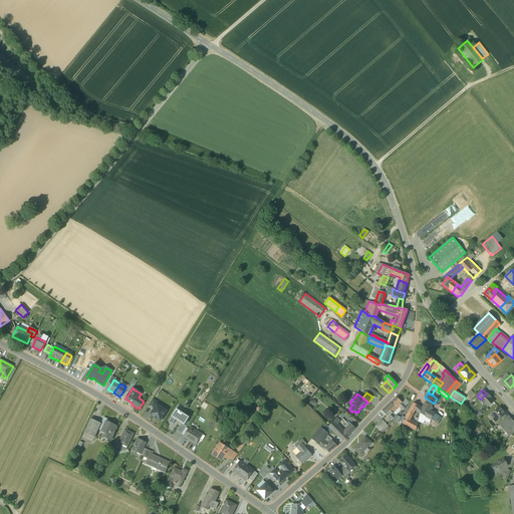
[(480,400),(484,405),(484,404),(487,407),(493,402),(490,398),(491,398),(487,394),(486,394),(480,400)]
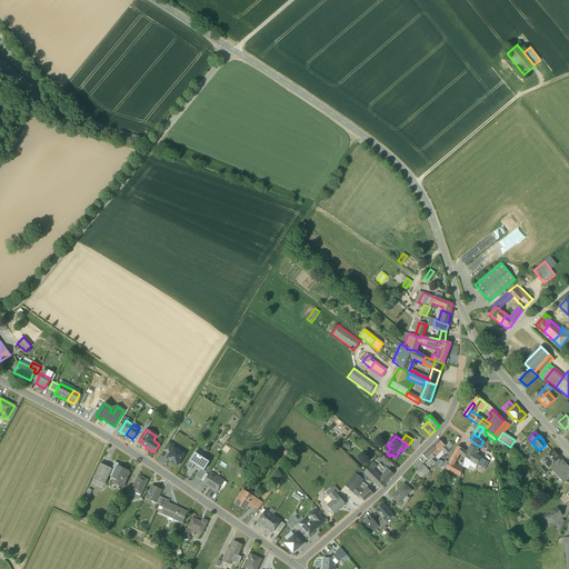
[(446,447),(438,440),(432,446),(436,449),(440,453),(446,447)]
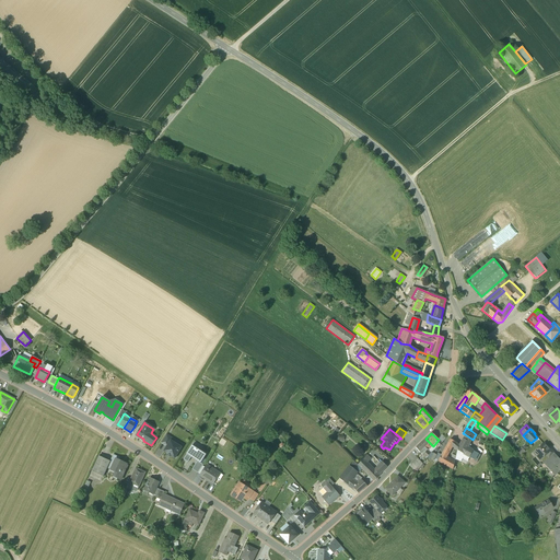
[(173,439),(166,434),(161,443),(167,446),(171,441),(173,439)]
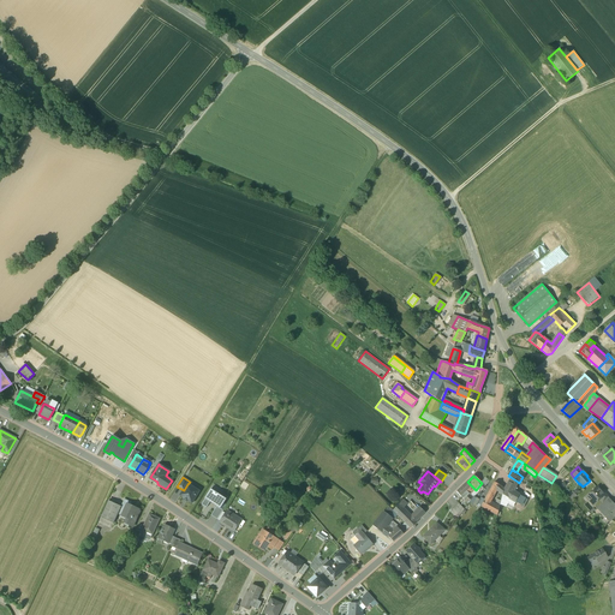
[(511,477),(503,490),(502,495),(515,502),(519,495),(515,493),(517,488),(515,488),(518,482),(511,477)]
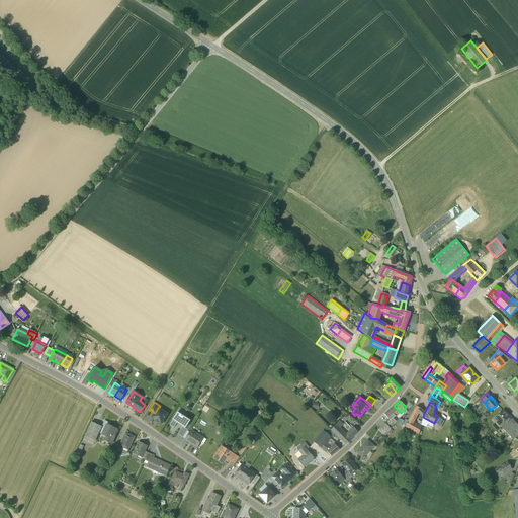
[(394,406),(384,414),(389,418),(393,414),(397,409),(394,406)]
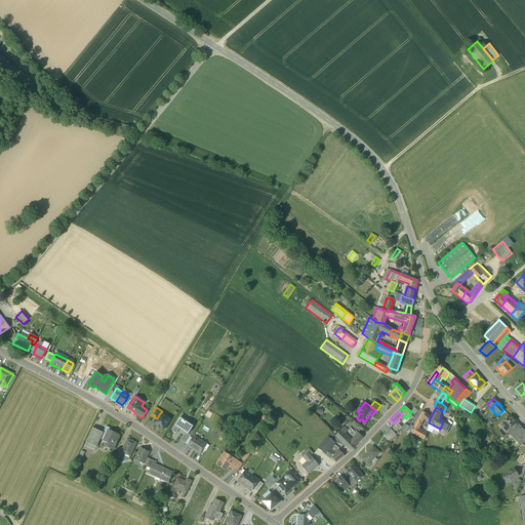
[(421,411),(417,420),(421,423),(425,417),(427,414),(421,411)]
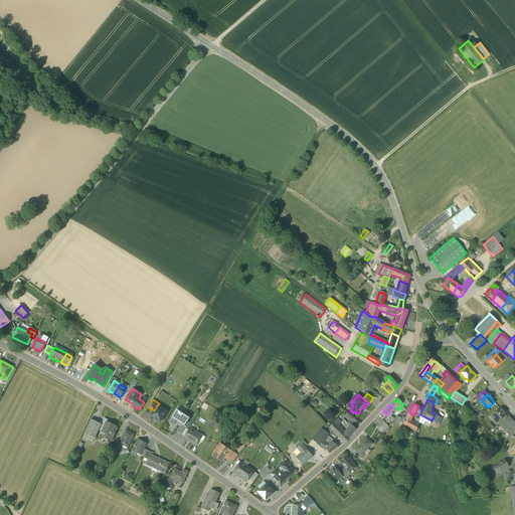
[(157,405),(154,410),(151,415),(154,416),(154,418),(156,419),(158,419),(160,420),(161,421),(165,415),(164,415),(166,411),(157,405)]
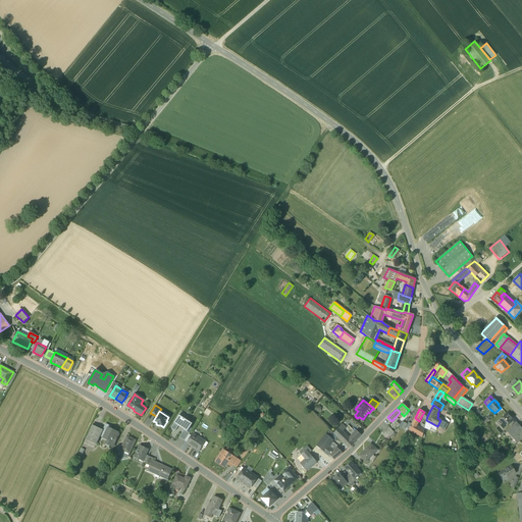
[(513,419),(507,413),(500,419),(502,422),(501,423),(501,425),(503,427),(505,427),(509,424),(514,419),(513,418),(513,419)]
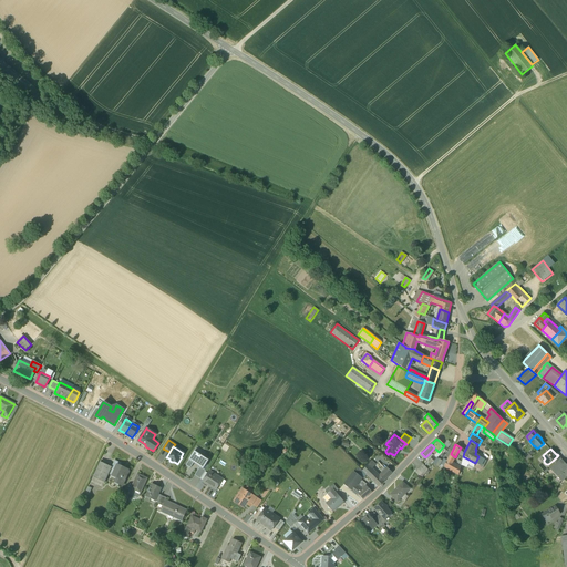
[(208,461),(194,451),(188,460),(194,463),(199,467),(203,470),(203,468),(208,461)]
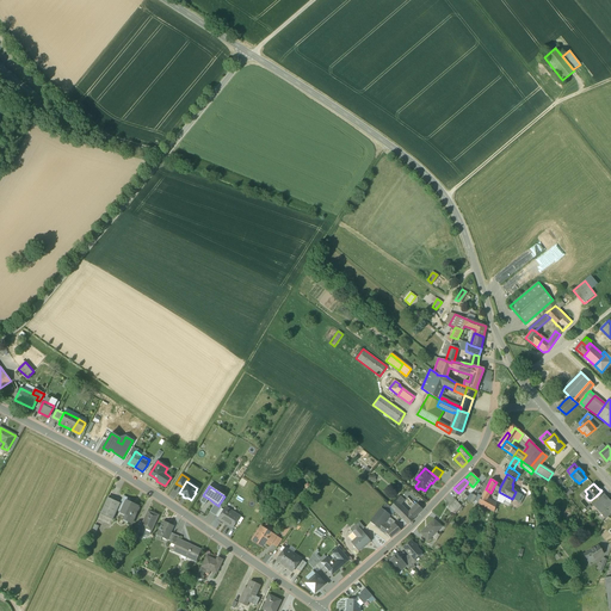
[(469,494),(463,488),(458,493),(464,500),(469,494)]
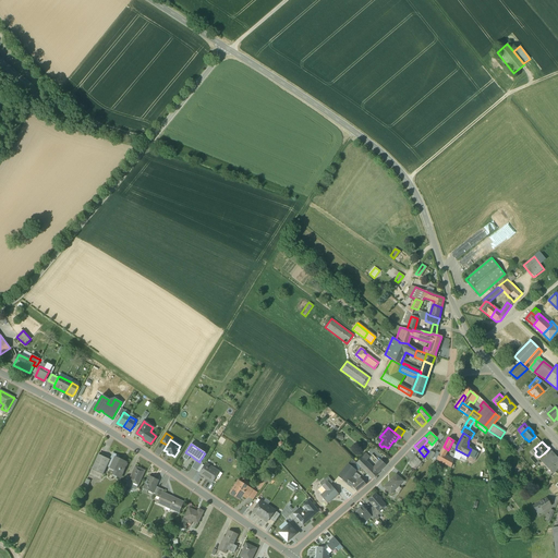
[(468,456),(456,449),(453,458),(459,460),(461,457),(465,459),(468,456)]
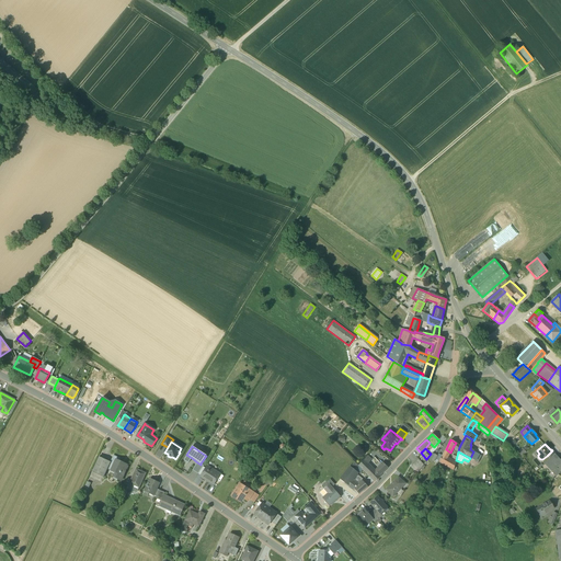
[(113,455),(110,461),(110,462),(107,468),(111,469),(115,459),(118,460),(119,458),(113,455)]
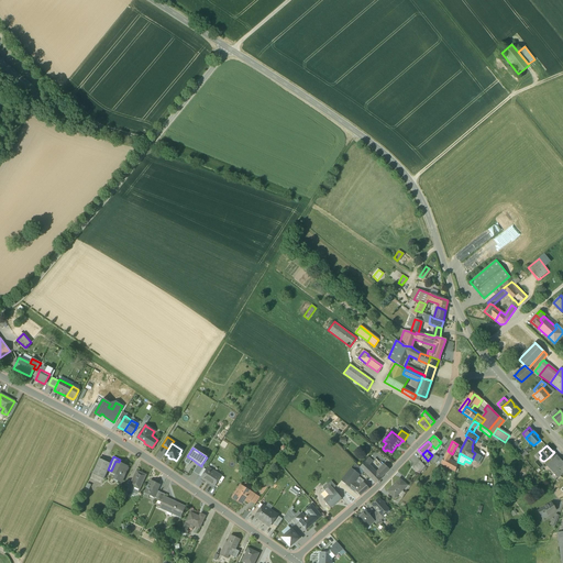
[(449,460),(443,456),(440,464),(455,472),(456,464),(449,460)]
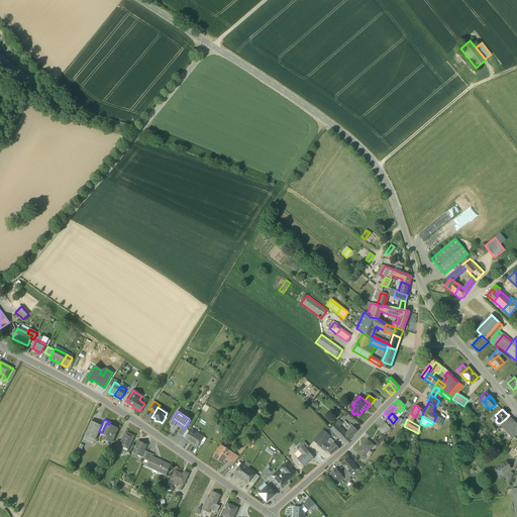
[(507,423),(502,426),(506,431),(507,431),(513,425),(509,420),(507,423)]
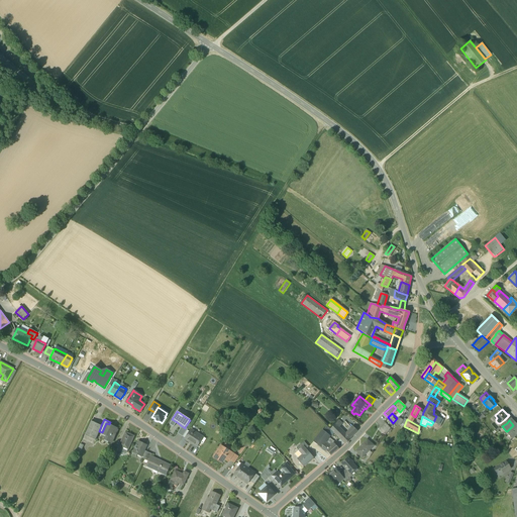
[(101,425),(91,421),(84,434),(95,440),(99,431),(101,426),(101,425)]
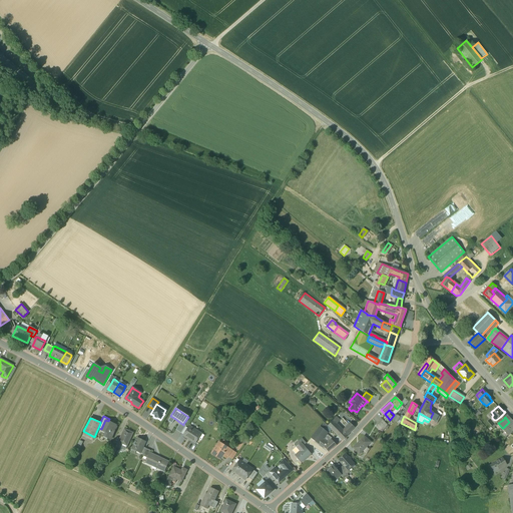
[(336,418),(328,426),(331,430),(334,432),(339,427),(336,425),(340,421),(336,418)]
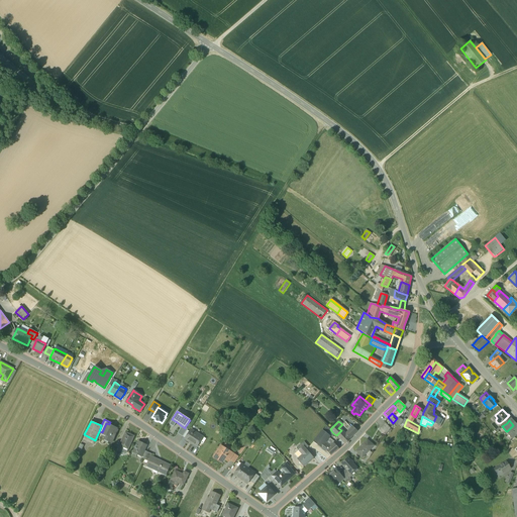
[(117,430),(110,426),(111,425),(109,424),(106,423),(102,432),(108,435),(105,440),(111,442),(117,430)]
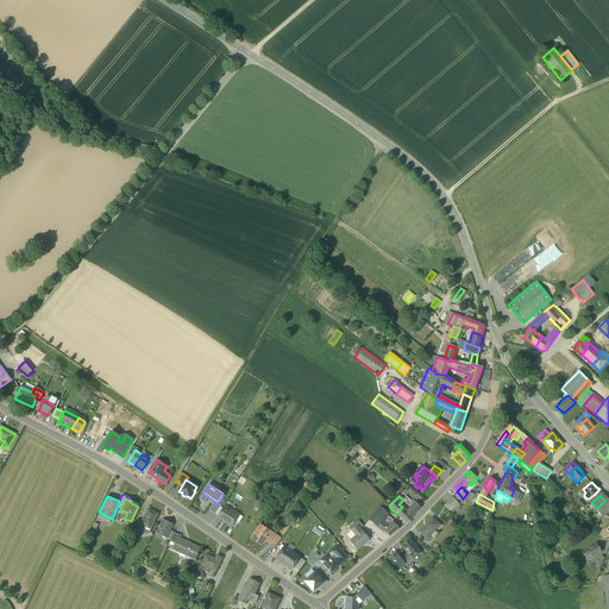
[(454,498),(449,503),(453,508),(458,503),(454,498)]
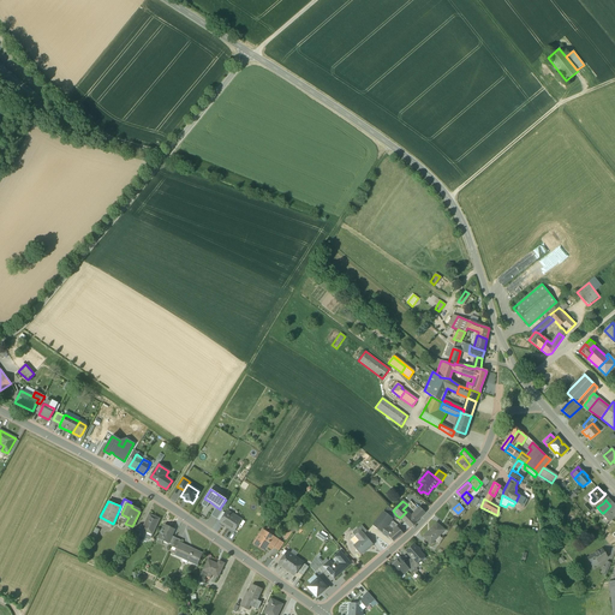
[(610,506),(603,513),(602,513),(609,521),(614,517),(614,506),(613,503),(610,506)]
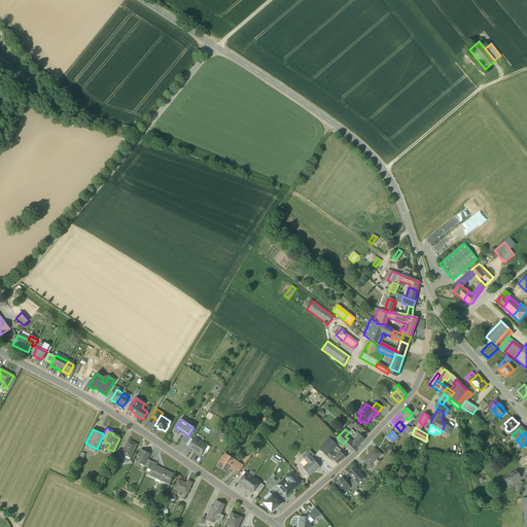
[(188,436),(185,434),(180,442),(186,446),(191,437),(188,435),(188,436)]
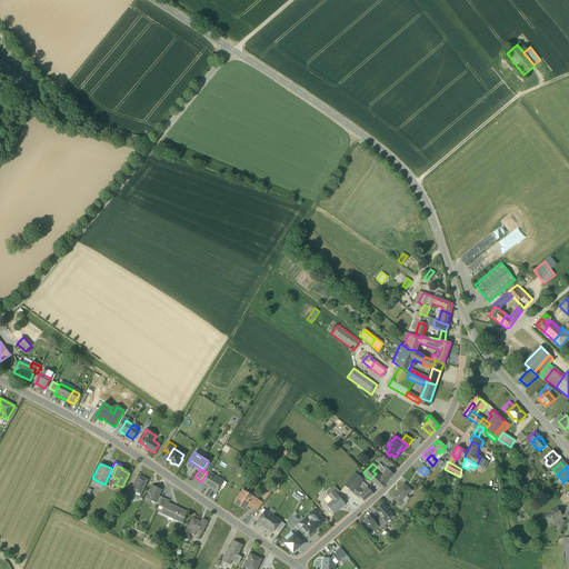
[(355,473),(345,487),(351,491),(353,488),(357,489),(358,488),(362,481),(362,482),(363,480),(367,477),(363,472),(360,469),(356,473),(355,473)]
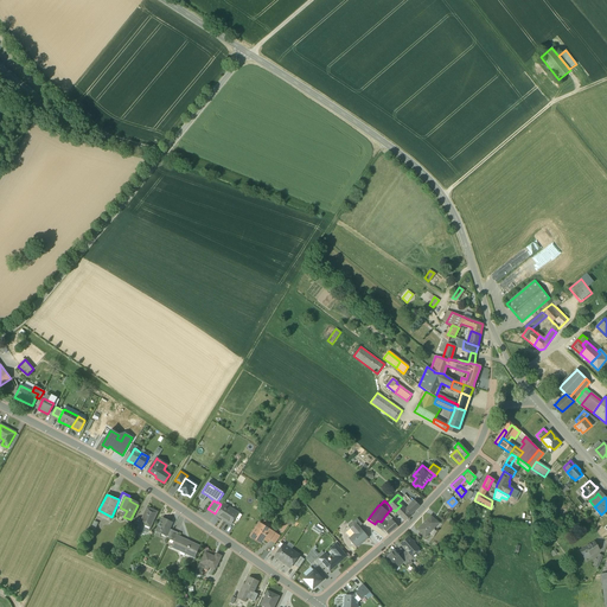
[(414,500),(409,505),(406,510),(410,516),(420,506),(414,500)]
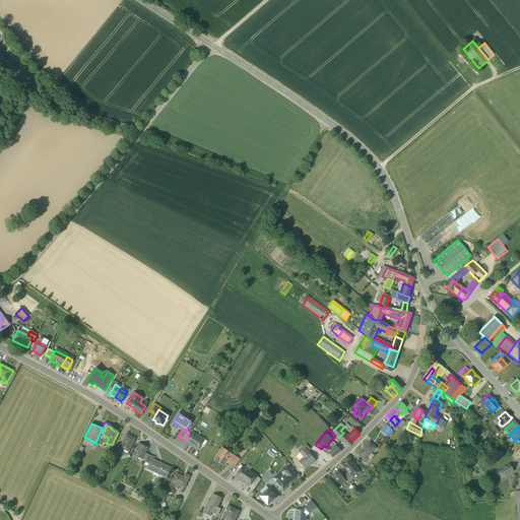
[(347,437),(343,433),(338,438),(342,442),(346,447),(351,442),(347,437)]
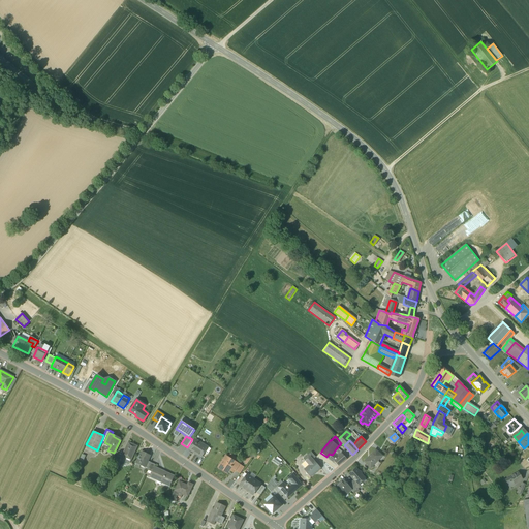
[(199,445),(194,441),(189,448),(190,450),(192,452),(193,452),(196,453),(201,456),(208,447),(201,443),(199,445)]
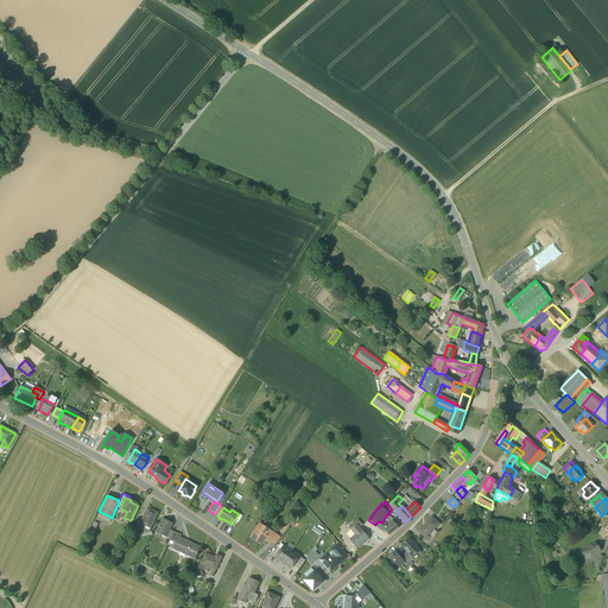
[(157,513),(147,508),(140,524),(150,529),(157,513)]
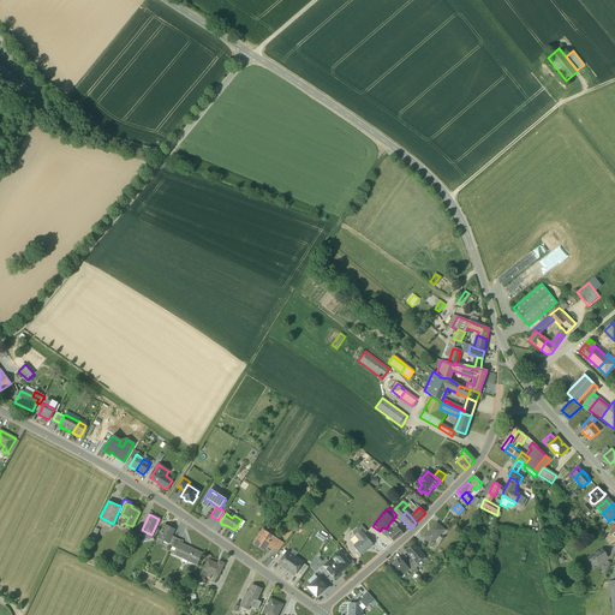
[(392,520),(387,527),(393,532),(394,531),(393,531),(396,527),(398,526),(392,521),(392,520)]
